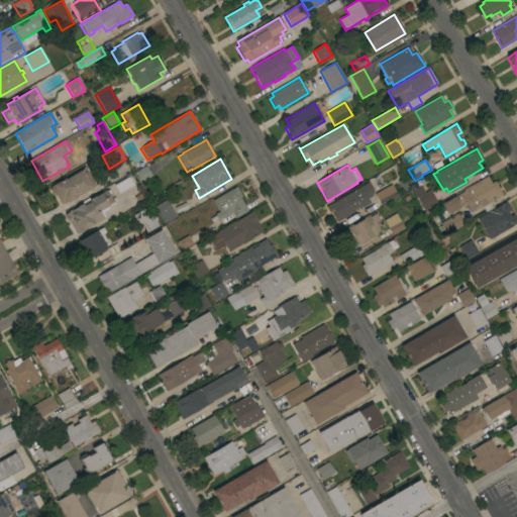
[(146,166),(151,176),(140,182),(134,173),(146,166)]
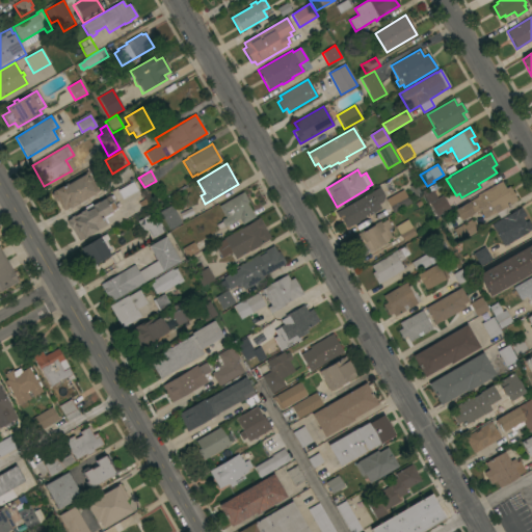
[(58,203),(55,201),(51,195),(53,190),(82,175),(82,174),(84,173),(85,173),(87,173),(88,174),(99,191),(91,196),(90,195),(79,203),(79,204),(70,209),(70,208),(63,211),(58,203)]
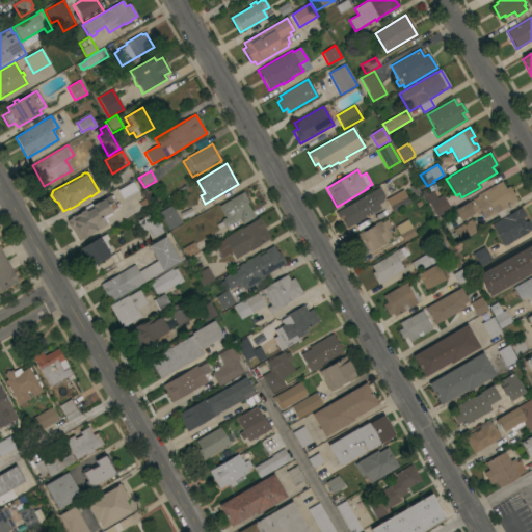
[(133,182),(137,190),(123,200),(117,190),(133,182)]
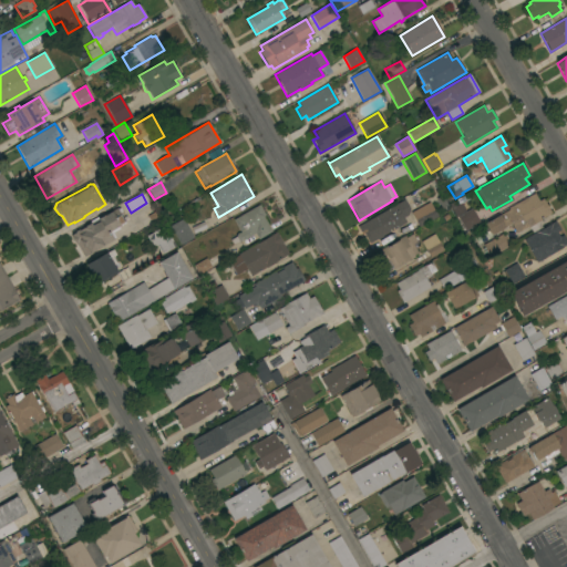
[(539,220),(538,222),(542,227),(533,233),(529,226),(516,234),(512,224),(491,236),(484,223),(509,209),(508,208),(535,194),(538,200),(544,198),(552,214),(539,220)]
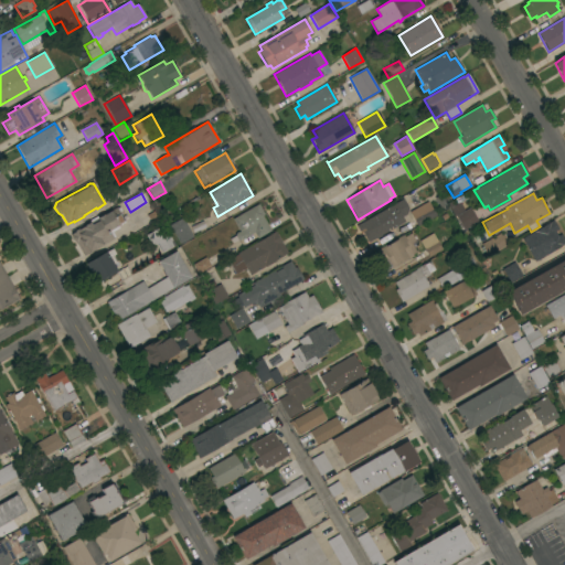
[(403,199),(408,209),(406,214),(402,217),(405,222),(381,235),(382,236),(376,240),(375,238),(368,243),(362,233),(361,234),(356,226),(403,199)]
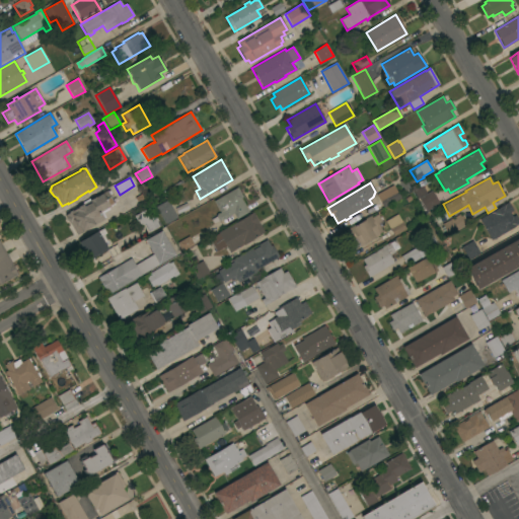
[(383,208),(376,195),(393,186),(400,199),(383,208)]
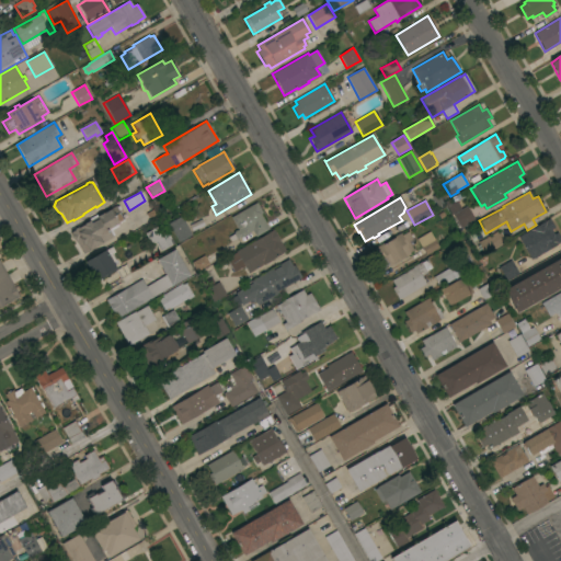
[(256,203),(262,213),(260,214),(268,229),(255,237),(252,231),(237,240),(236,239),(230,242),(228,238),(233,235),(232,233),(238,230),(230,218),(256,203)]
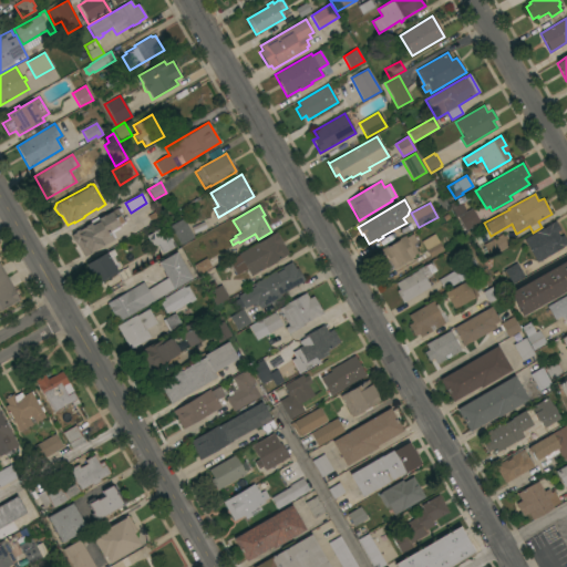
[(76,245),(75,245),(71,236),(72,236),(71,235),(74,233),(81,229),(90,225),(89,222),(98,217),(100,219),(111,213),(111,212),(116,208),(117,209),(120,208),(122,212),(120,213),(125,224),(119,227),(120,229),(113,233),(115,237),(113,238),(113,239),(103,246),(89,255),(89,254),(84,257),(76,245)]
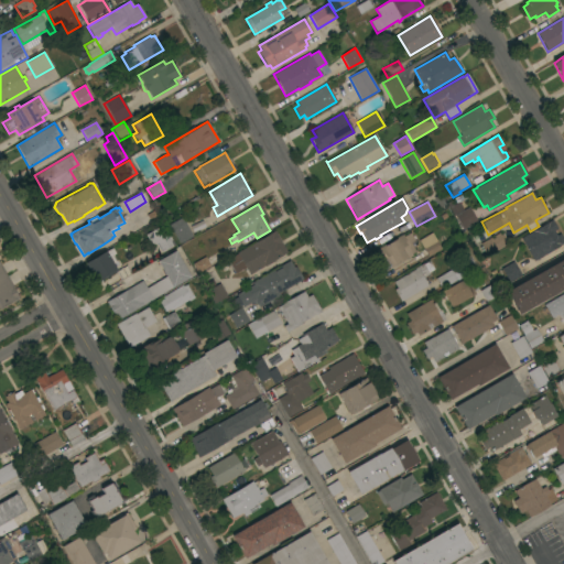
[(469,207),(477,221),(463,229),(454,215),(469,207)]
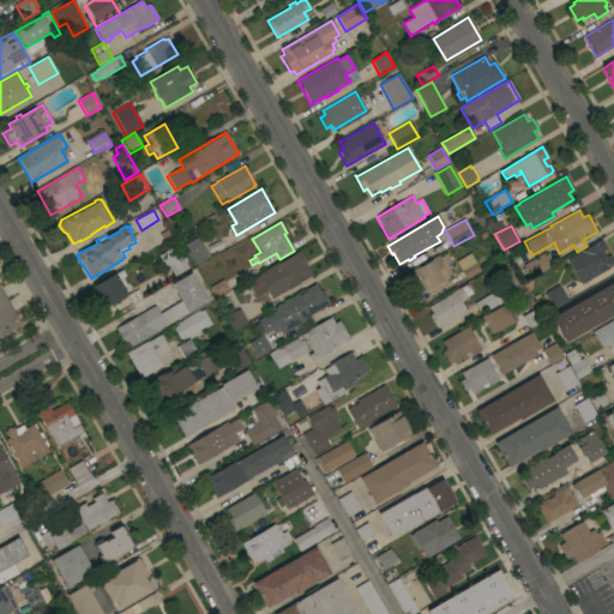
[(184,245),(198,236),(210,257),(196,265),(184,245)]
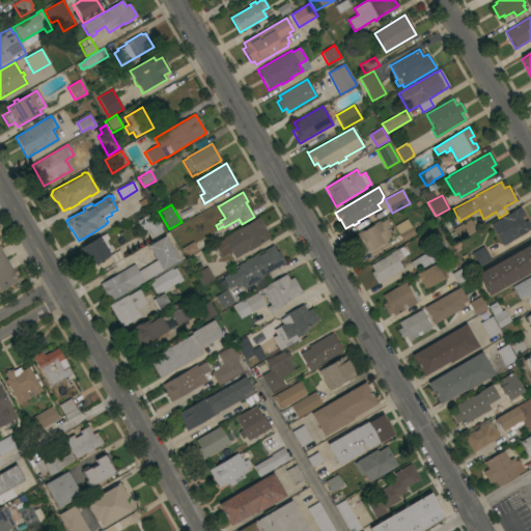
[(530,228),(503,246),(491,224),(520,207),(525,216),(522,218),(525,222),(528,220),(530,226),(530,228)]
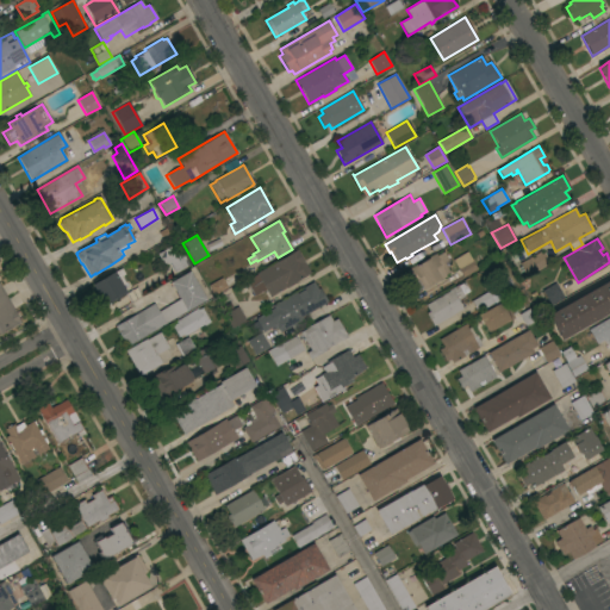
[(174,274),(168,263),(165,266),(157,255),(173,246),(179,256),(182,254),(190,265),(174,274)]
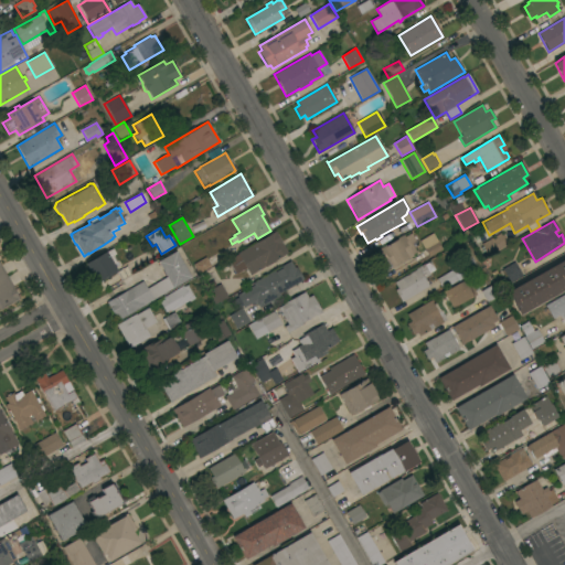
[(249,275),(246,268),(236,274),(235,273),(234,274),(233,272),(234,272),(227,260),(237,254),(237,253),(275,231),(288,253),(249,275)]
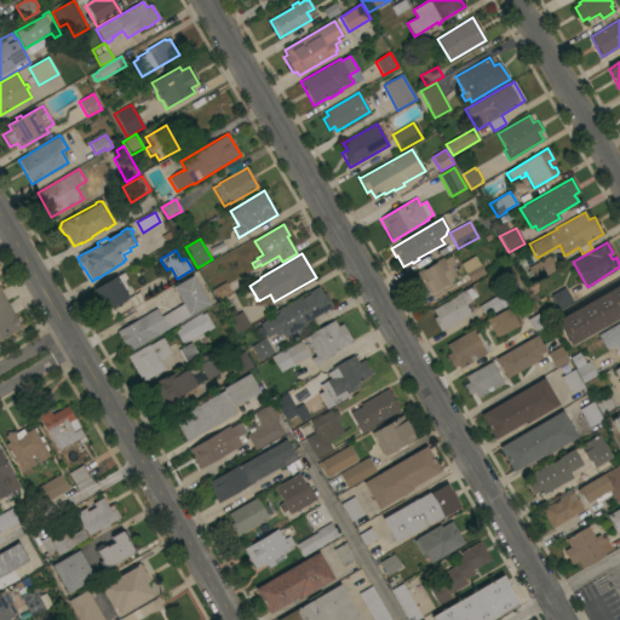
[(558,268),(537,281),(528,268),(551,254),(558,268)]
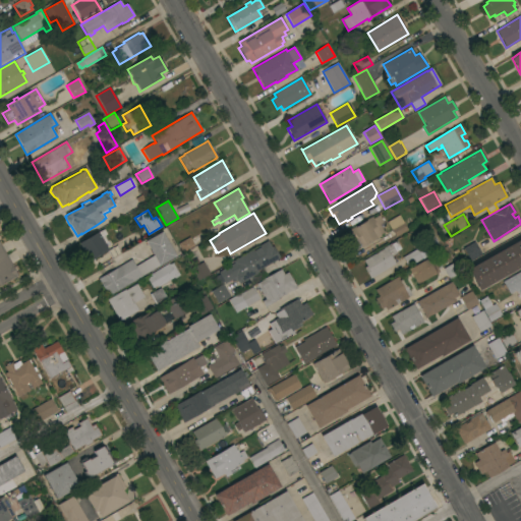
[(347,231),(371,217),(372,219),(380,215),(385,224),(381,226),(384,232),(381,234),(381,236),(362,247),(361,245),(357,248),(347,231)]
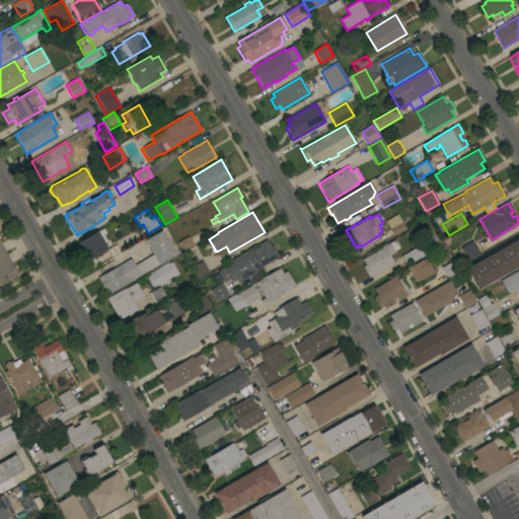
[(394,236),(385,221),(397,214),(406,229),(394,236)]
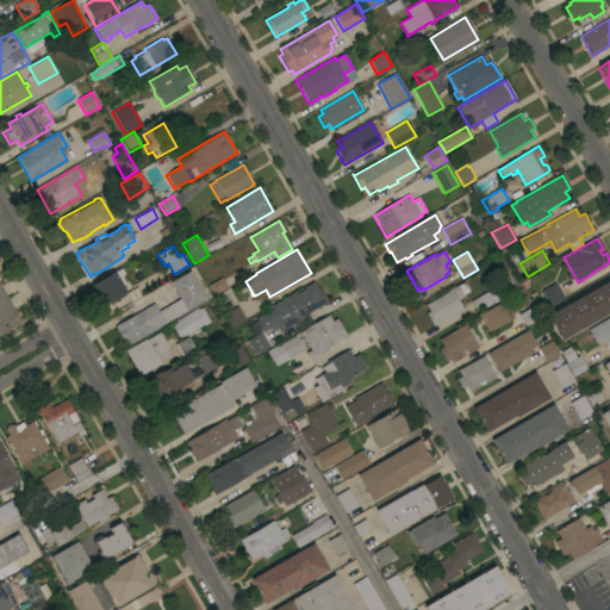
[(104,306),(92,284),(113,272),(122,268),(125,274),(122,275),(125,284),(122,286),(126,293),(104,306)]
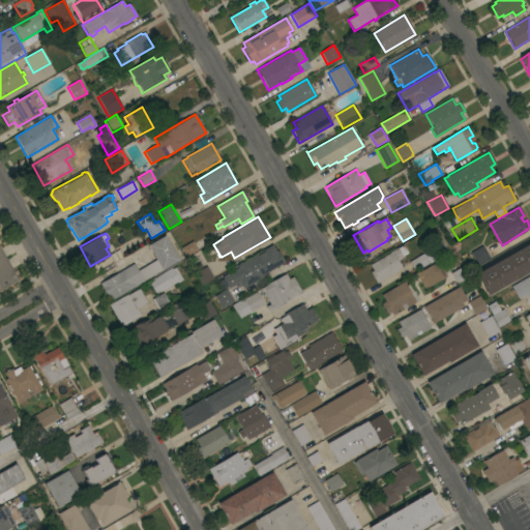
[(99,284),(128,267),(130,271),(136,268),(138,271),(156,260),(147,245),(165,236),(179,261),(110,301),(99,284)]
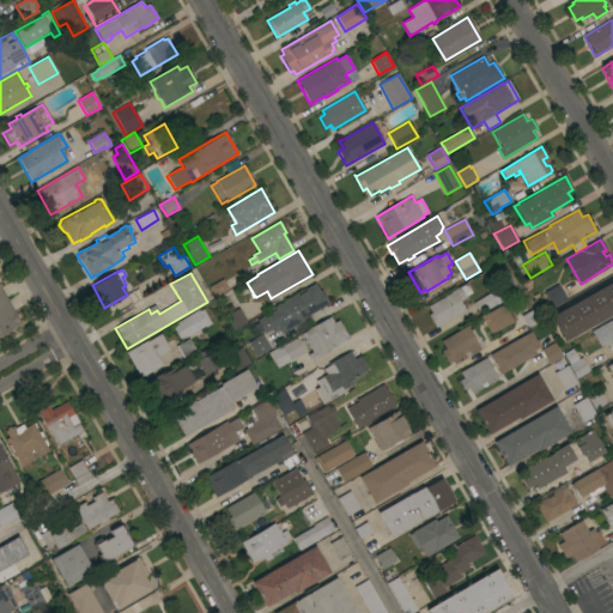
[(517,290),(510,295),(511,297),(480,314),(474,303),(490,293),(489,291),(511,278),(517,290)]
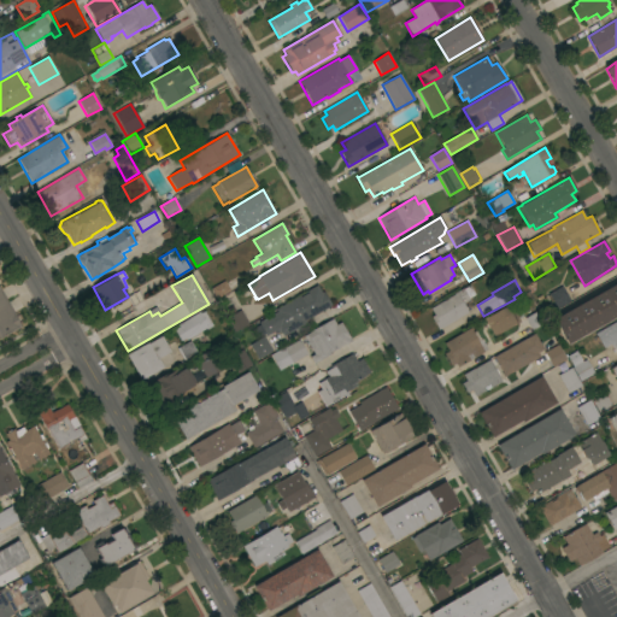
[(216,299),(211,289),(224,281),(230,291),(216,299)]
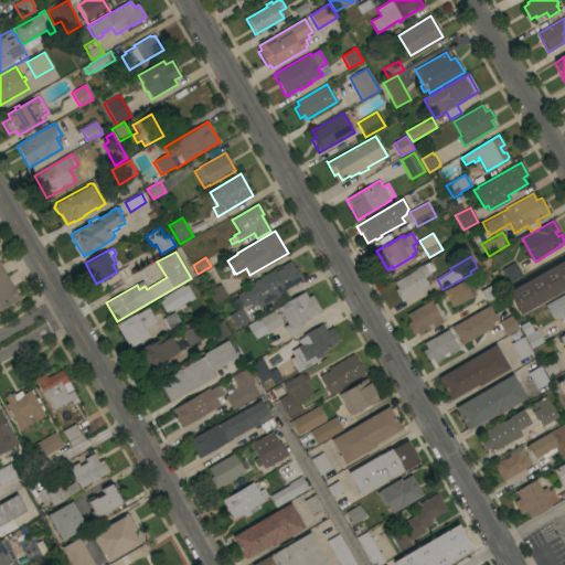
[(564,288),(520,315),(507,292),(564,258),(564,288)]
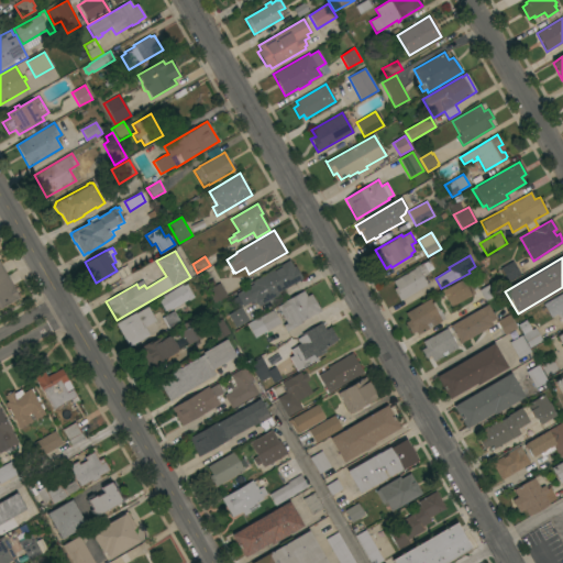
[(278,293),(279,295),(258,307),(255,302),(251,305),(250,302),(242,306),(235,294),(253,284),(252,282),(289,260),(293,267),(295,266),(302,278),(278,293)]
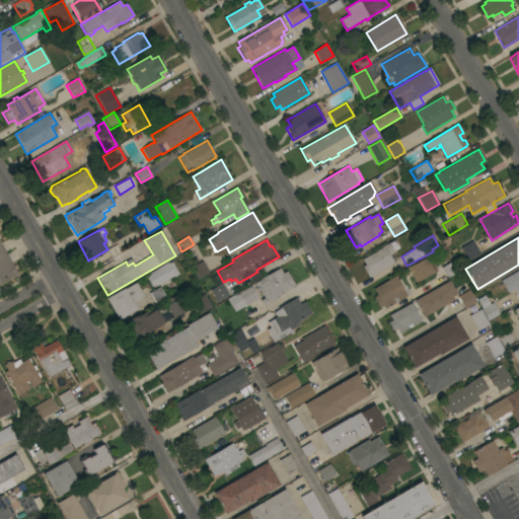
[(369,278),(363,267),(365,266),(362,260),(382,248),(381,247),(389,242),(389,243),(395,240),(399,247),(394,250),(395,252),(389,255),(394,263),(369,278)]
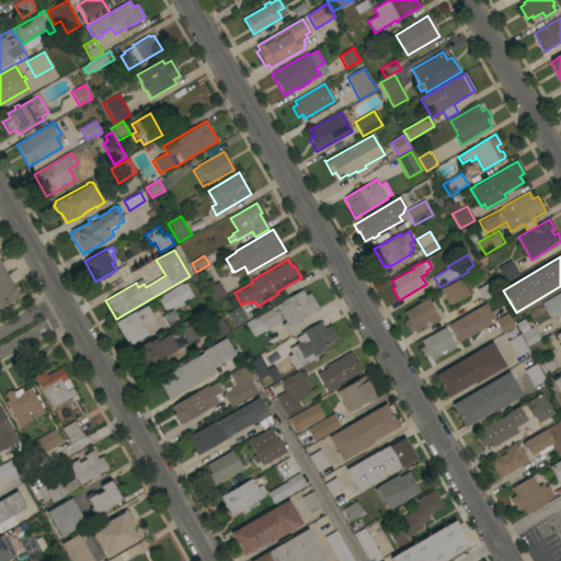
[(499,267),(512,260),(518,274),(506,281),(499,267)]
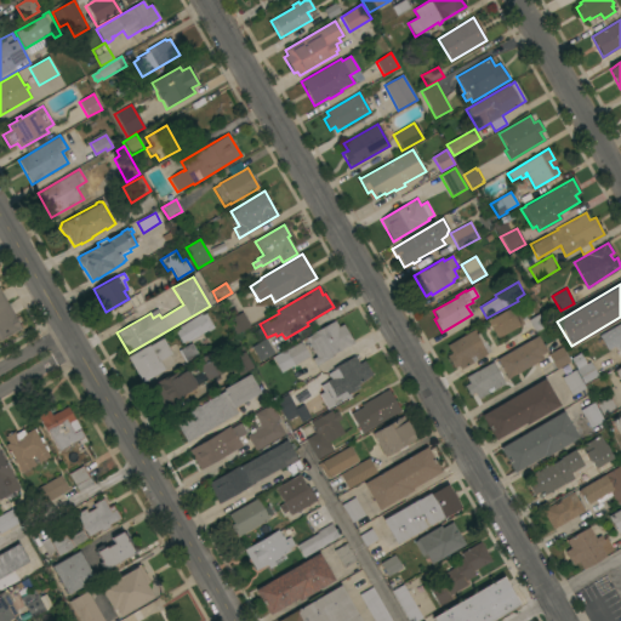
[(0,290),(16,317),(15,318),(21,326),(22,329),(1,341),(0,339),(0,290)]
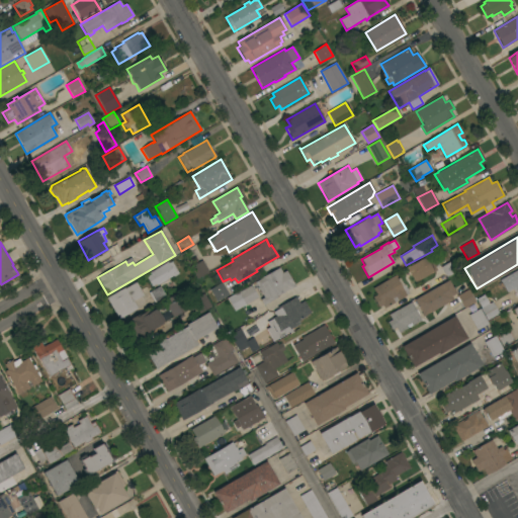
[(415,282),(407,268),(432,253),(439,266),(435,268),(437,270),(415,282)]
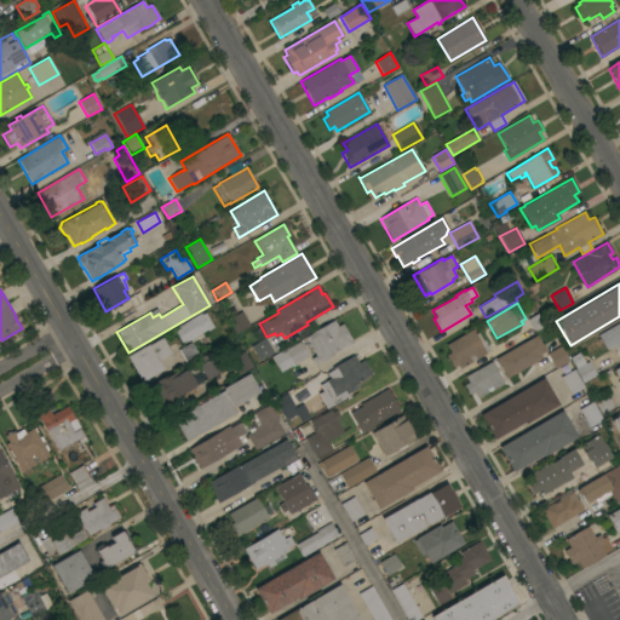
[(228,320),(229,319),(225,313),(234,308),(237,314),(242,311),(250,326),(235,334),(228,320)]
